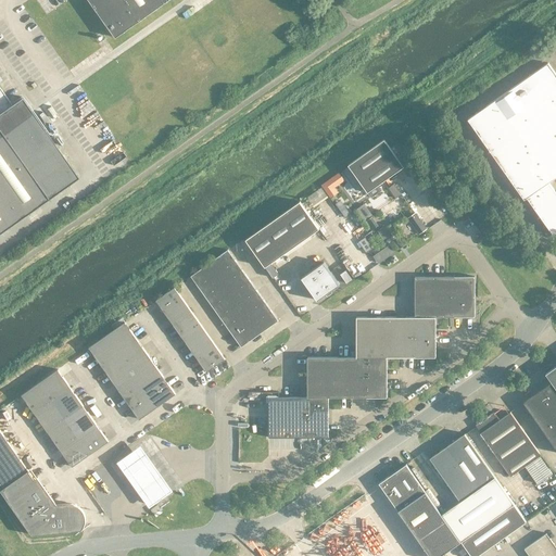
[(167,0),(89,0),(115,37),(167,0)]
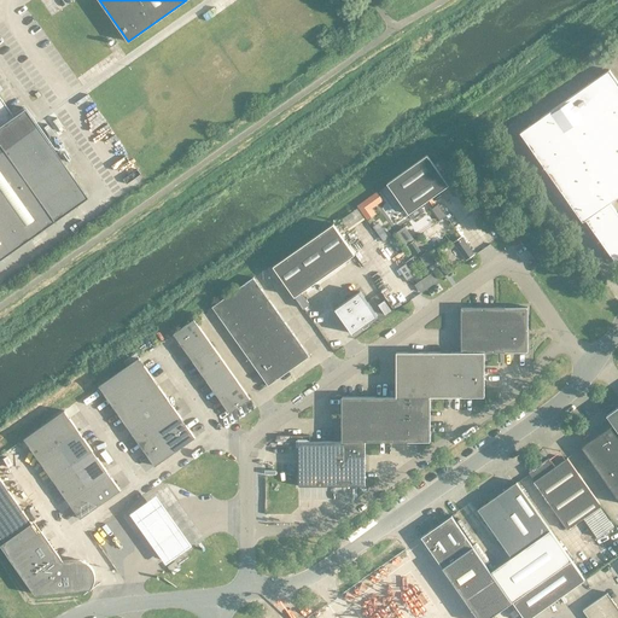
[(617,214),(610,203),(617,196),(617,81),(610,69),(520,132),(583,221),(586,219),(616,261),(617,258),(617,214)]
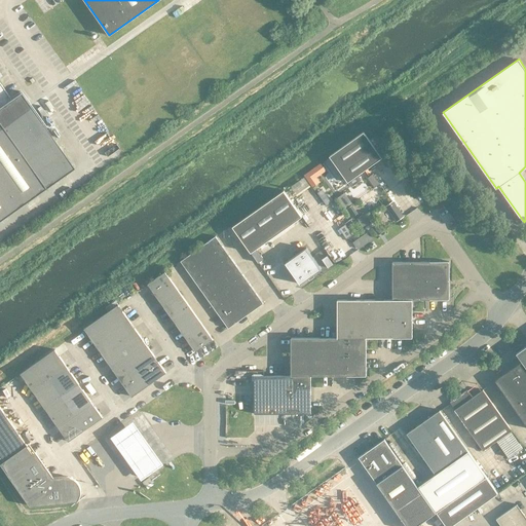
[(0,219),(43,188),(74,167),(65,155),(64,155),(60,149),(59,149),(54,142),(55,141),(45,126),(44,127),(39,120),(37,117),(34,114),(36,113),(34,110),(33,111),(31,109),(26,103),(28,102),(21,91),(10,98),(0,82),(0,219)]
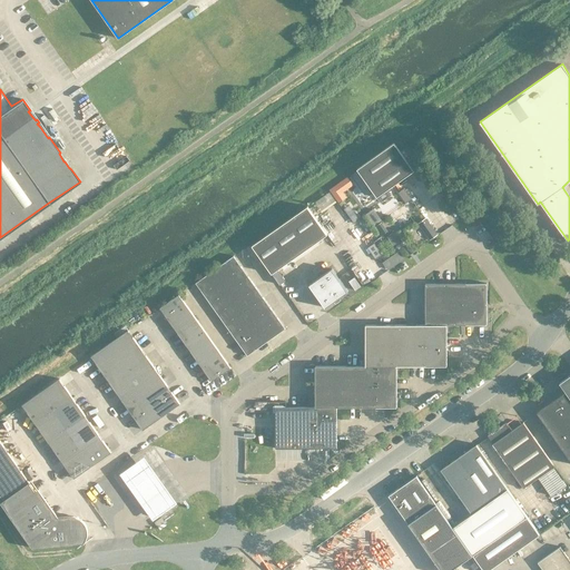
[(402,137),(395,143),(401,150),(408,146),(402,137)]
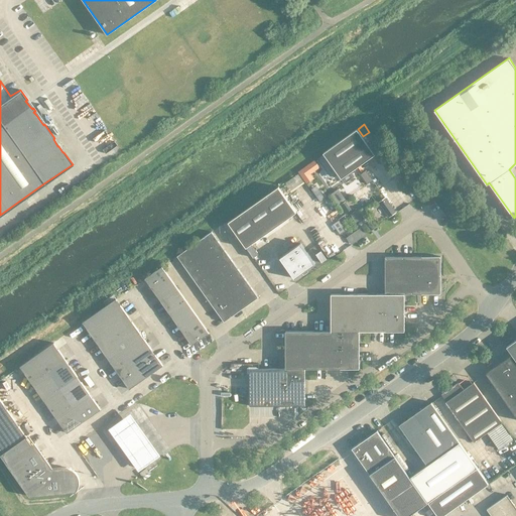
[(357,129),(324,153),(342,178),(375,154),(357,129)]
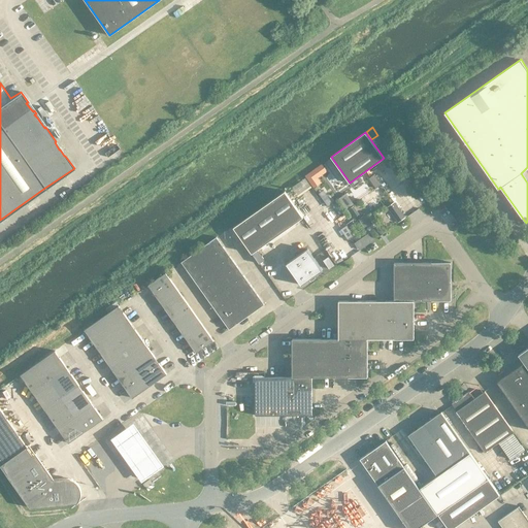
[(322,163),(305,174),(310,183),(327,170),(322,163)]
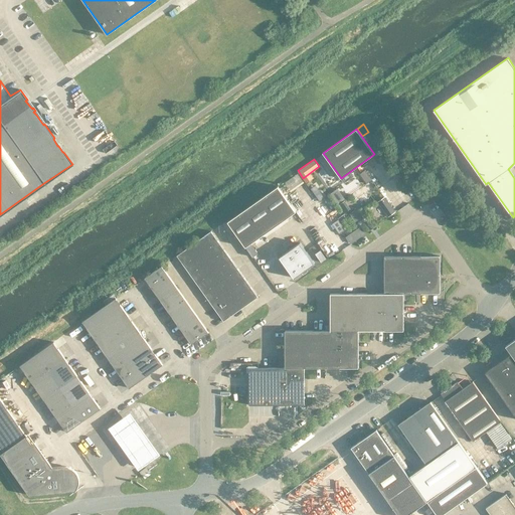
[(315,185),(311,188),(320,201),(324,197),(315,185)]
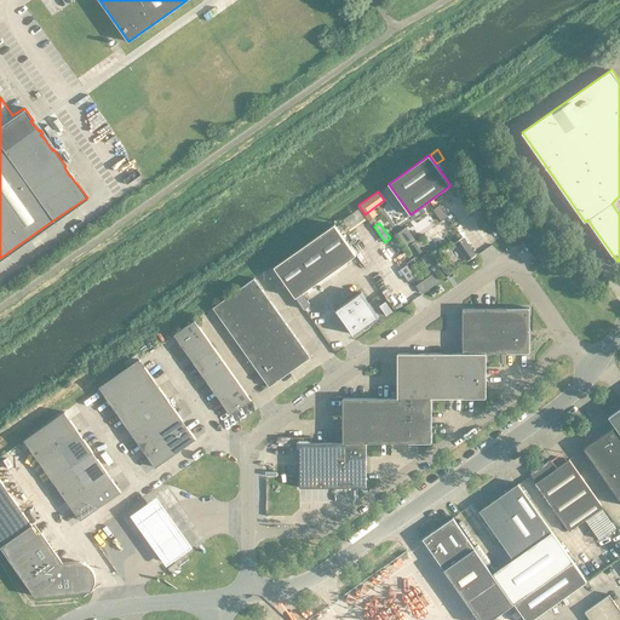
[(336,224),(275,267),(305,309),(311,305),(303,293),(356,254),(336,224)]
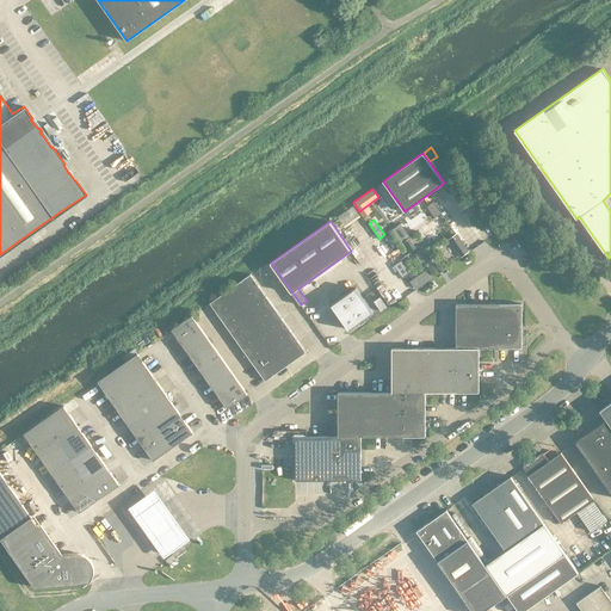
[(401,223),(393,229),(401,241),(409,235),(401,223)]
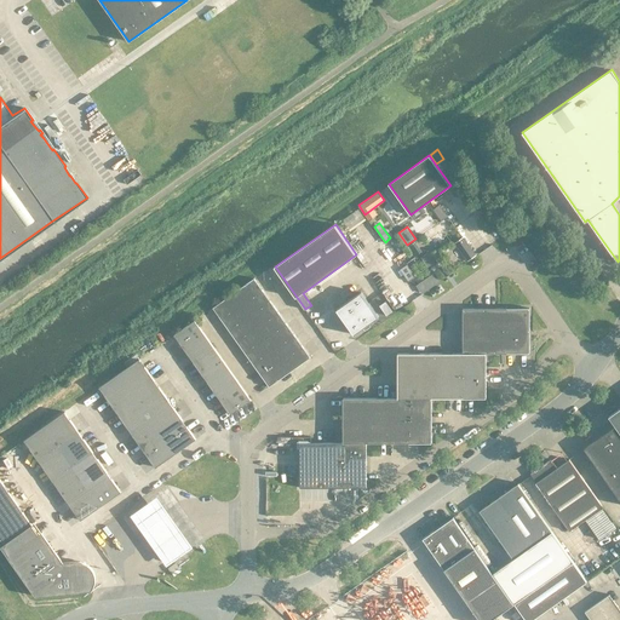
[(468,260),(476,254),(471,248),(463,253),(468,260)]
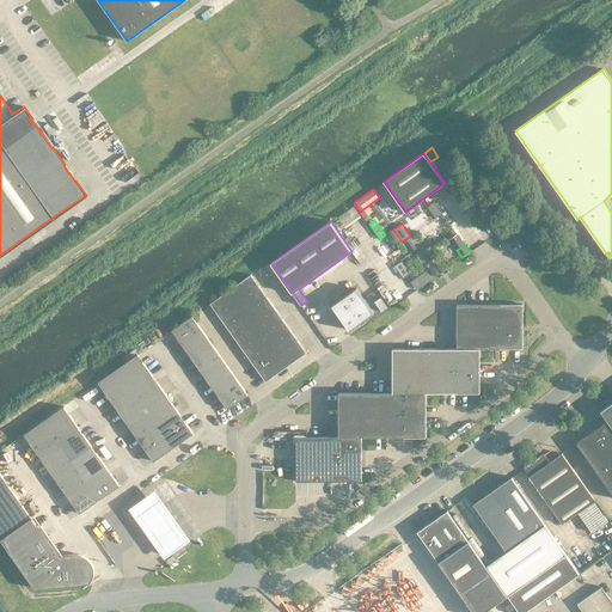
[(402,261),(396,265),(403,277),(410,273),(402,261)]
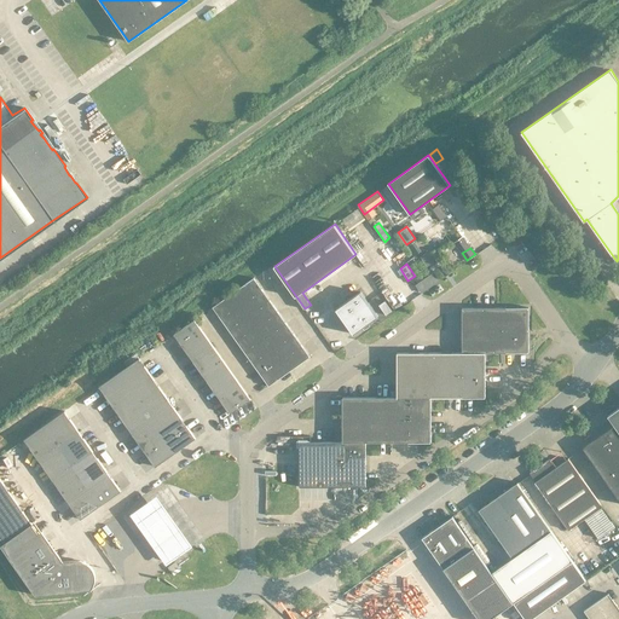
[(310,357),(254,277),(213,307),(268,386),(310,357)]
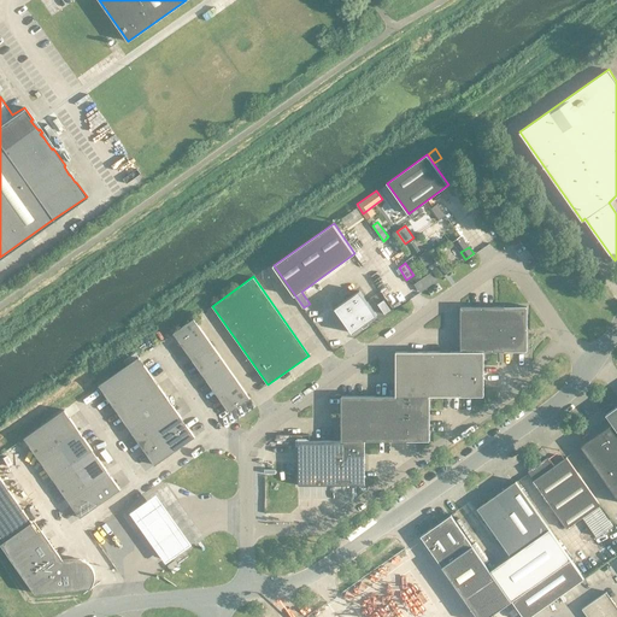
[(415,285),(421,292),(425,288),(419,281),(415,285)]
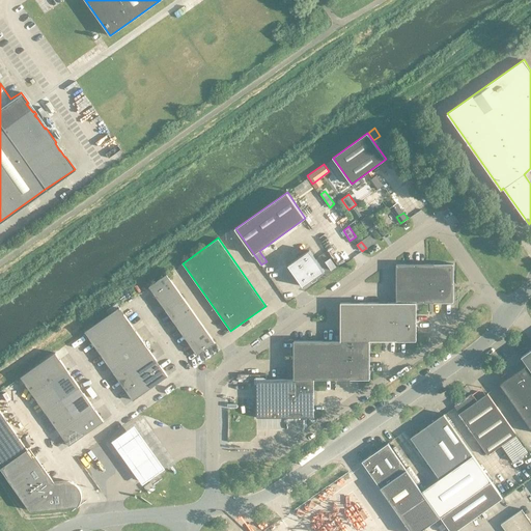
[(309,250),(288,266),(303,286),(325,272),(309,250)]
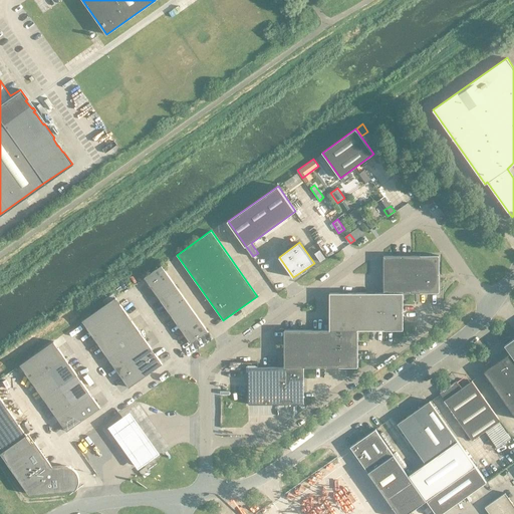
[(320,250),(314,253),(320,262),(325,258),(320,250)]
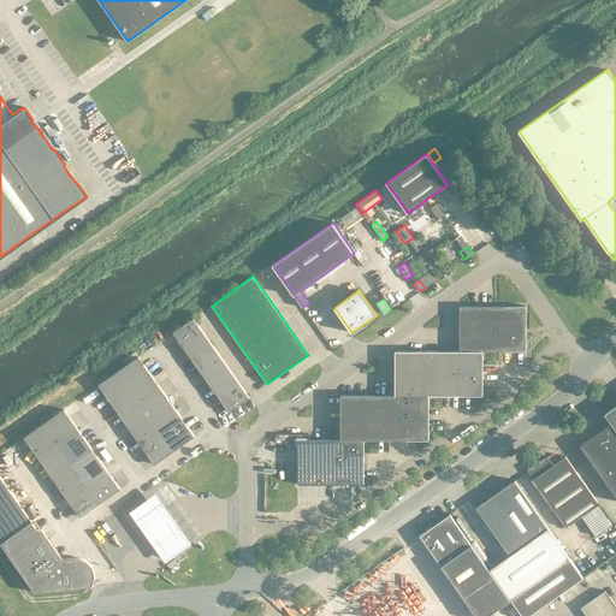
[(526,306),(493,306),(460,306),(461,350),(483,350),(526,350),(526,306)]
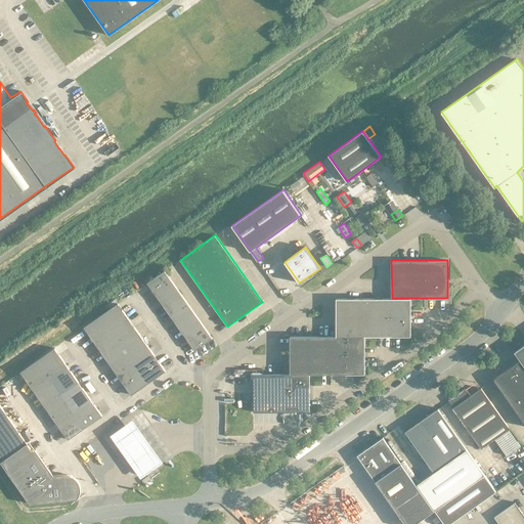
[(212,338),(165,270),(147,282),(194,350),(212,338)]
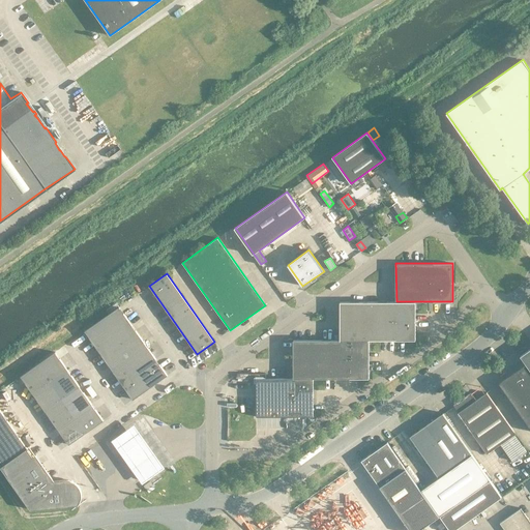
[(415,301),(396,301),(341,301),(341,340),(369,340),(415,340),(415,301)]
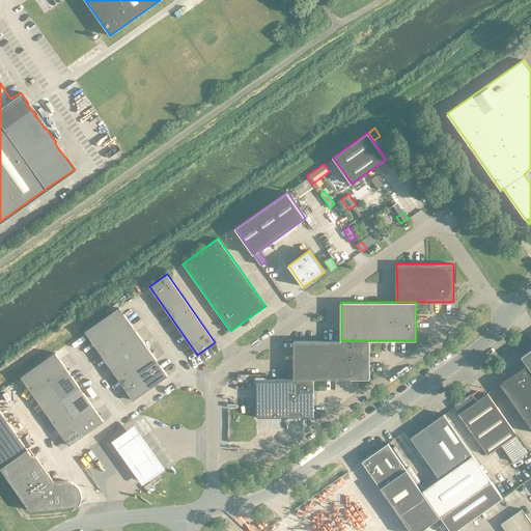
[(168,375),(119,307),(85,332),(134,400),(168,375)]
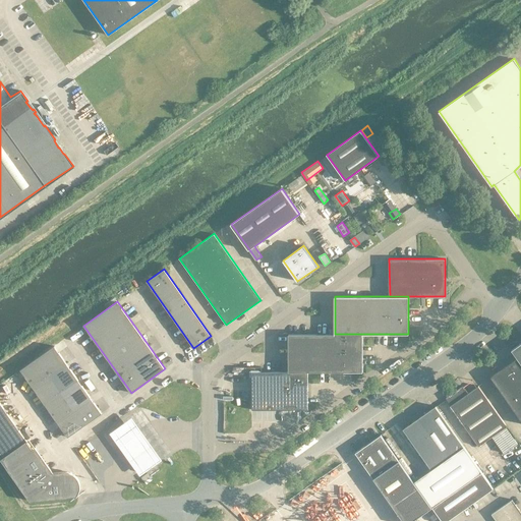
[(362,371),(362,334),(335,334),(289,334),(289,371),(307,371),(362,371)]
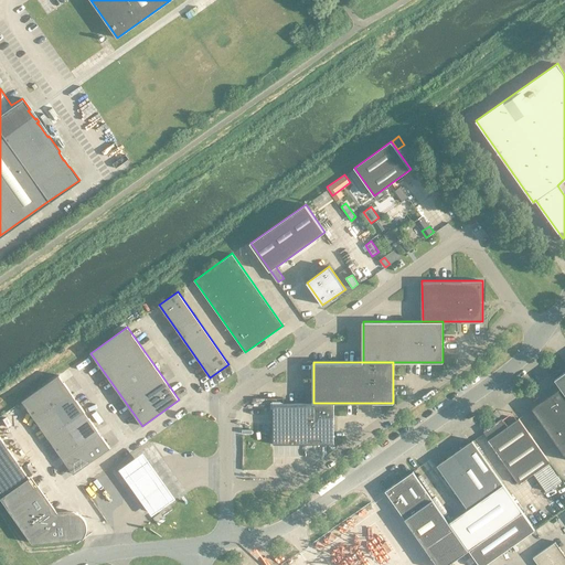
[(564,371),(554,380),(561,388),(564,394),(564,371)]
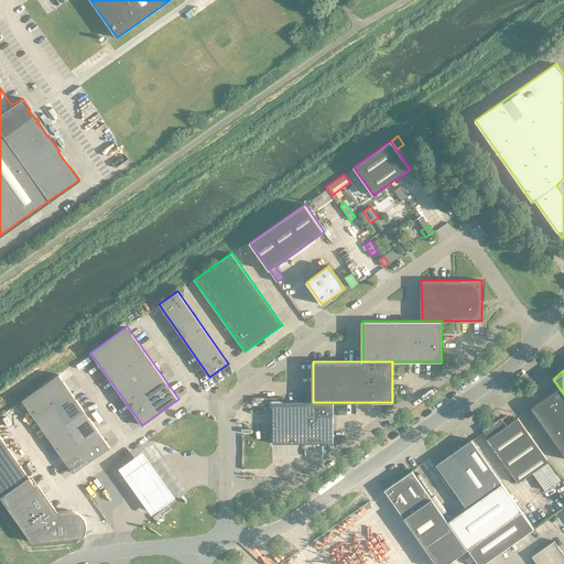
[(110,447),(58,375),(22,400),(74,473),(110,447)]
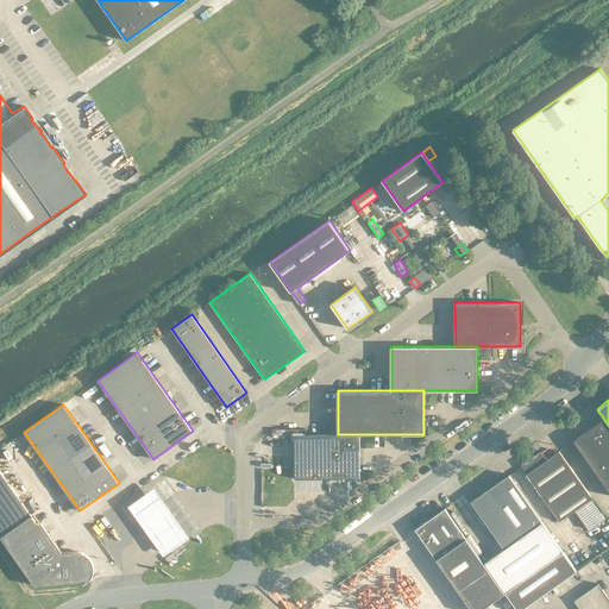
[(608,425),(604,419),(573,440),(608,490),(608,425)]
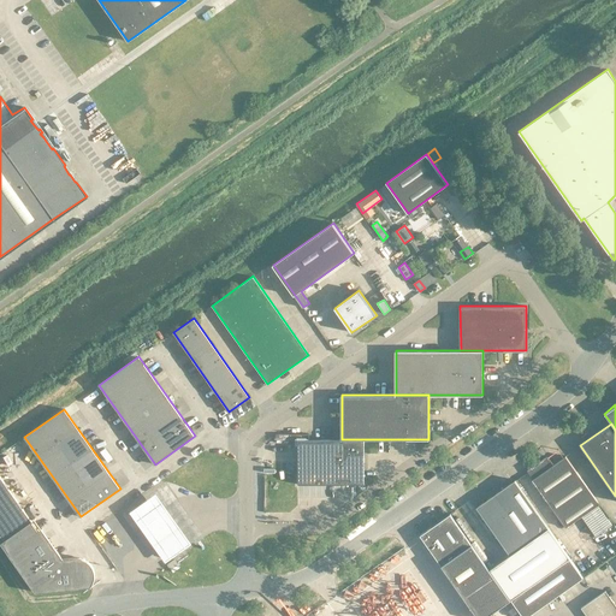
[(365,484),(363,439),(342,439),(298,439),(298,484),(365,484)]
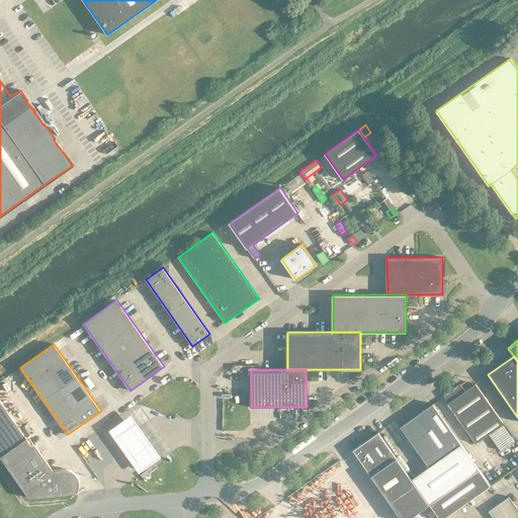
[(451,391),(444,397),(448,403),(447,403),(477,444),(490,435),(502,451),(515,442),(503,424),(504,424),(476,383),(464,391),(459,383),(451,390),(451,391)]
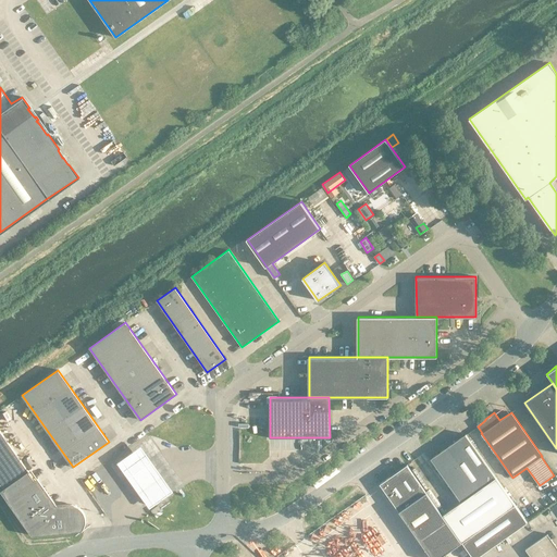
[(36,481),(0,430),(0,486),(15,508),(13,508),(27,528),(38,520),(42,527),(32,534),(32,535),(83,530),(82,530),(84,527),(85,523),(86,520),(86,519),(85,516),(84,512),(82,509),(79,507),(78,507),(75,505),(72,504),(69,504),(53,506),(36,481)]
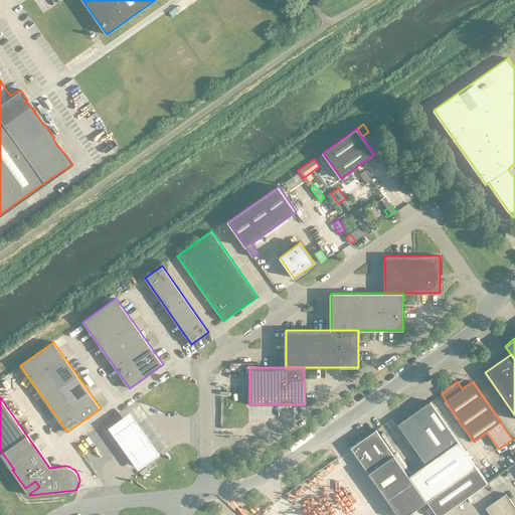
[(431,401),(398,423),(426,464),(409,476),(426,501),(437,514),(441,514),(488,482),(431,401)]
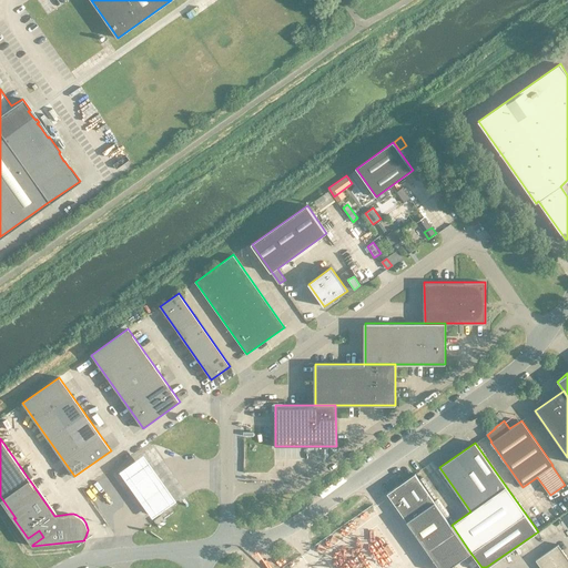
[(178,499),(144,454),(120,470),(153,517),(178,499)]
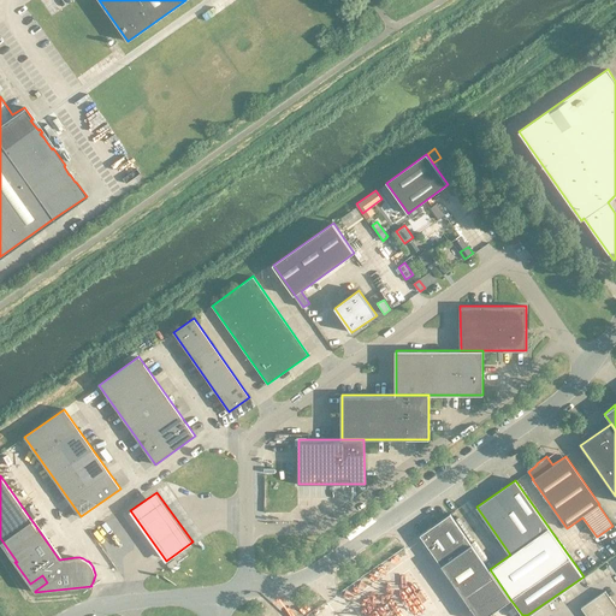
[(486,615),(510,599),(450,514),(420,535),(477,615),(486,615)]
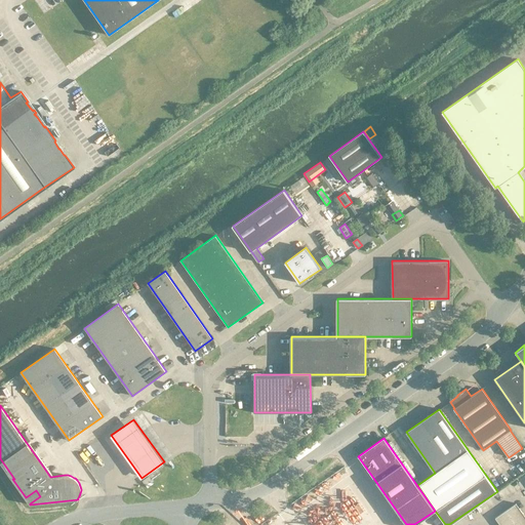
[(36,490),(26,497),(30,503),(40,496),(36,490)]
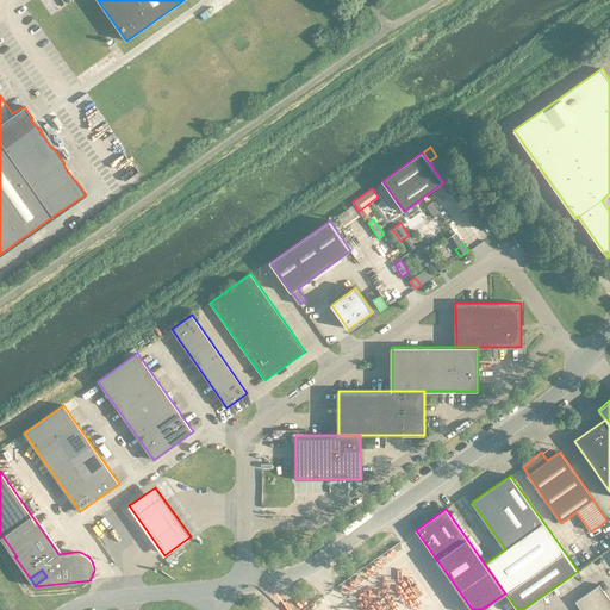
[(599,585),(587,593),(576,602),(580,609),(609,609),(609,598),(608,597),(609,596),(608,596),(604,591),(604,590),(599,585)]
